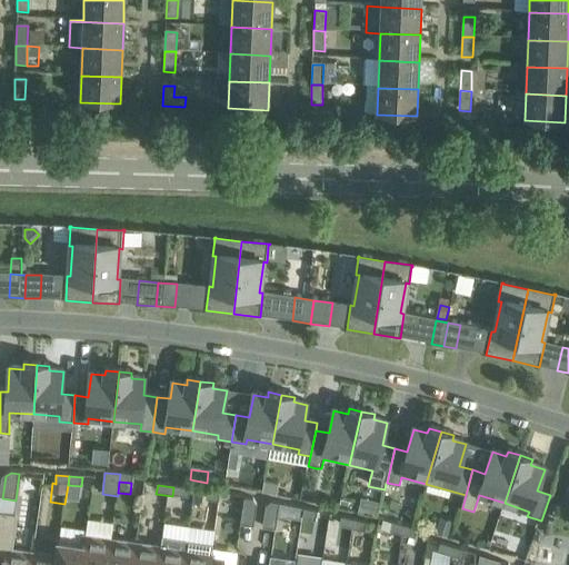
[(278,487),(263,485),(262,494),(277,497),(278,487)]
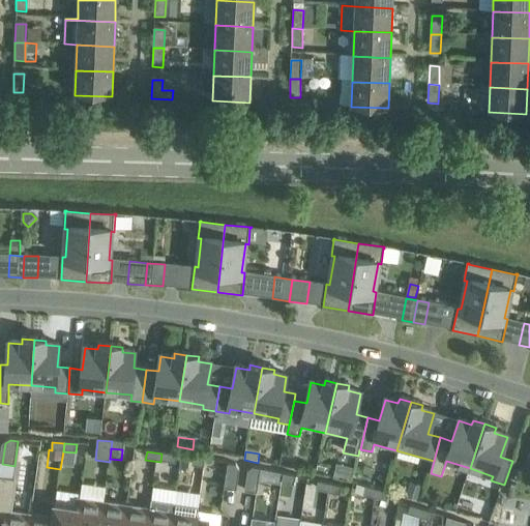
[(177,456),(162,454),(160,462),(176,464),(177,456)]
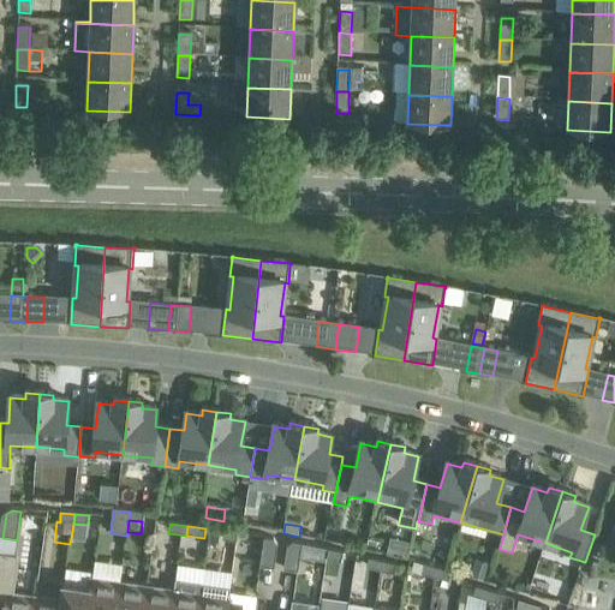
[(209,544),(219,545),(221,531),(210,530),(209,544)]
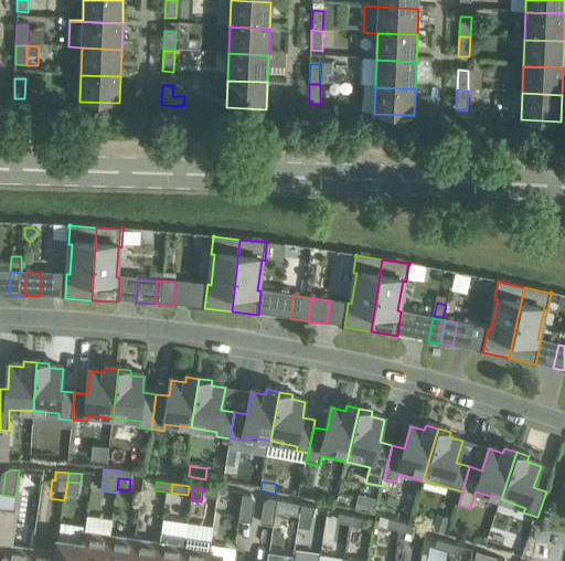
[(219,491),(206,489),(204,498),(217,499),(219,491)]
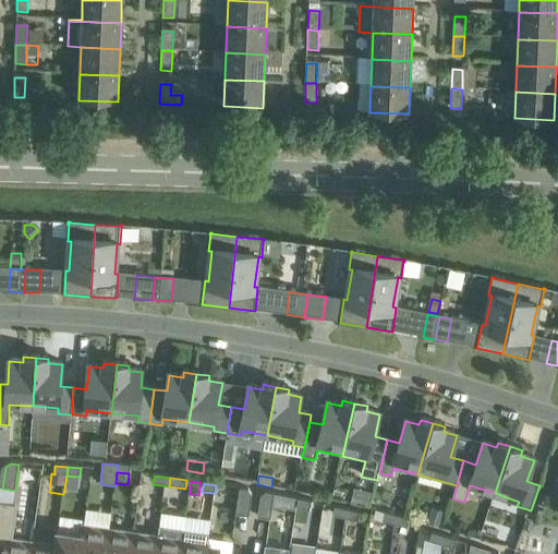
[(373,494),(356,490),(353,503),(370,507),(373,494)]
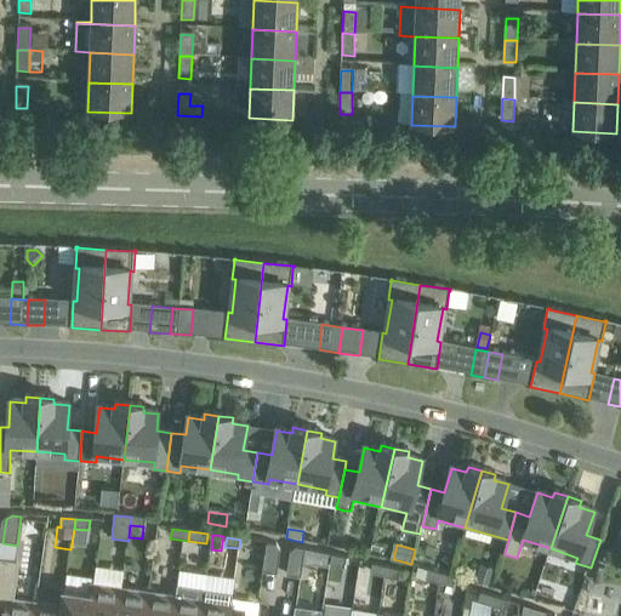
[(277,547),(267,546),(263,574),(278,576),(280,552),(277,547)]
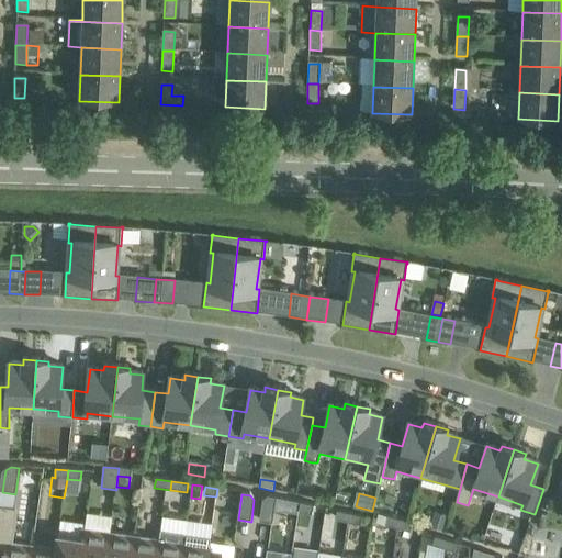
[(262,501),(259,523),(272,525),(277,499),(268,498),(262,501)]
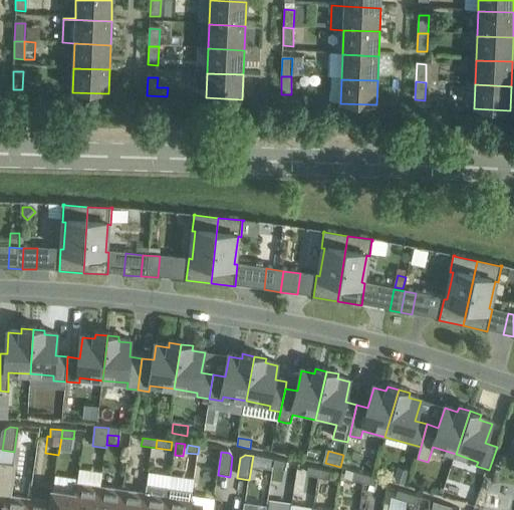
[(275,461),(273,469),(285,471),(287,463),(275,461)]
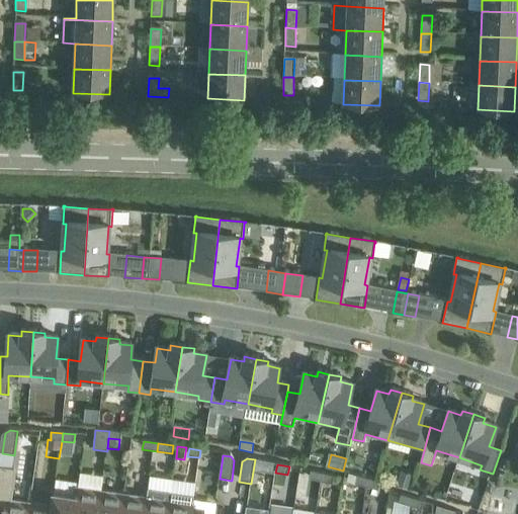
[(27,513),(28,502),(11,500),(15,470),(0,467),(0,508),(4,509),(3,513),(27,513)]
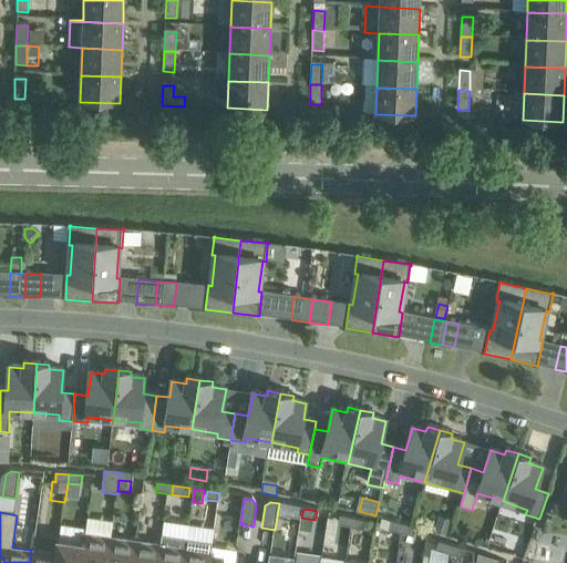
[(351,529),(353,520),(340,517),(339,525),(351,529)]
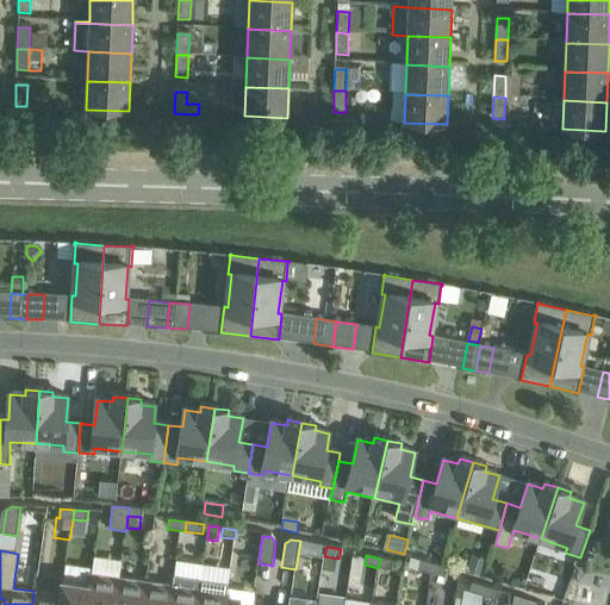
[(393,562),(380,559),(378,568),(391,572),(393,562)]
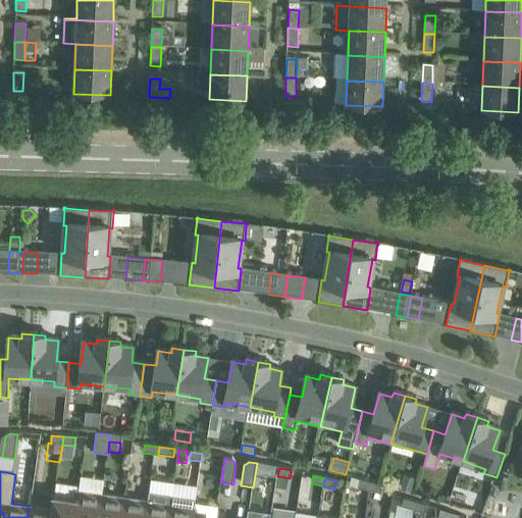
[(413,496),(417,482),(405,478),(401,491),(413,496)]
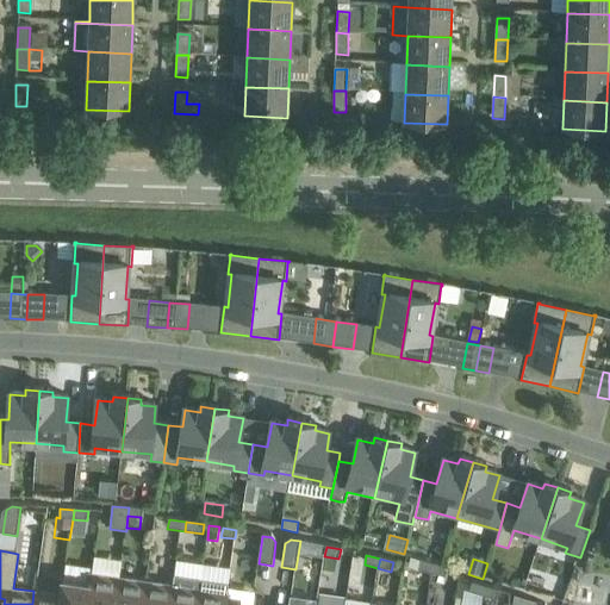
[(431,574),(434,565),(421,561),(418,571),(431,574)]
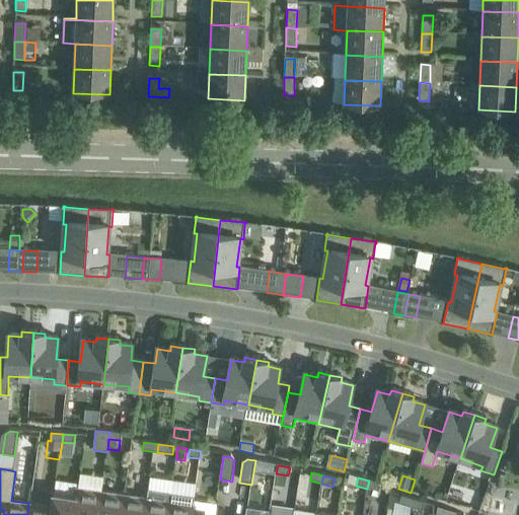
[(496,491),(504,492),(506,479),(498,479),(496,491)]
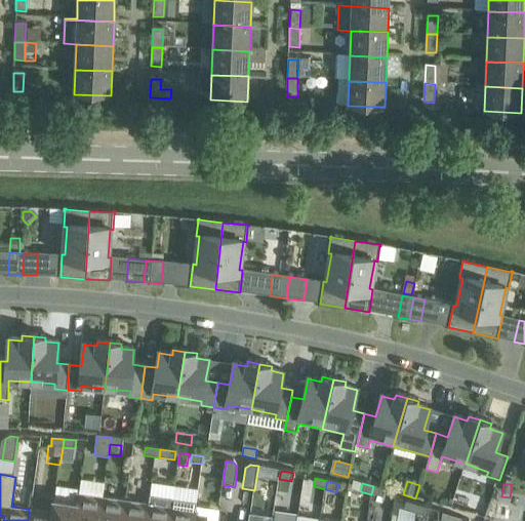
[(373,486),(371,494),(384,496),(385,488),(373,486)]
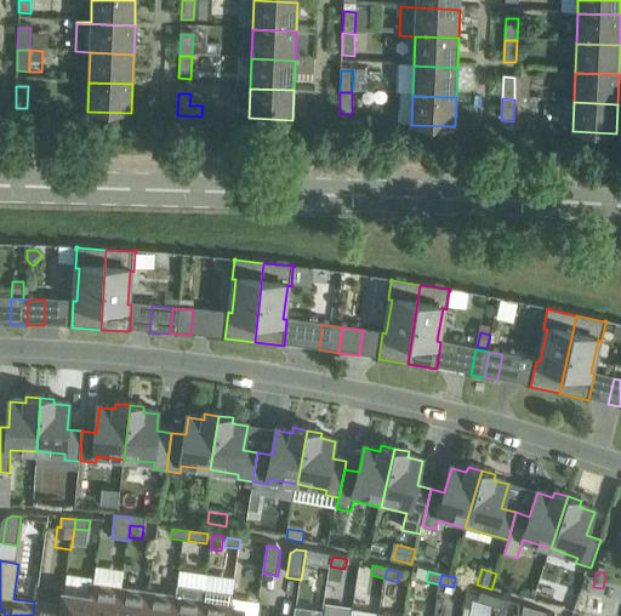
[(117,615),(120,591),(93,587),(92,593),(89,615),(117,615)]
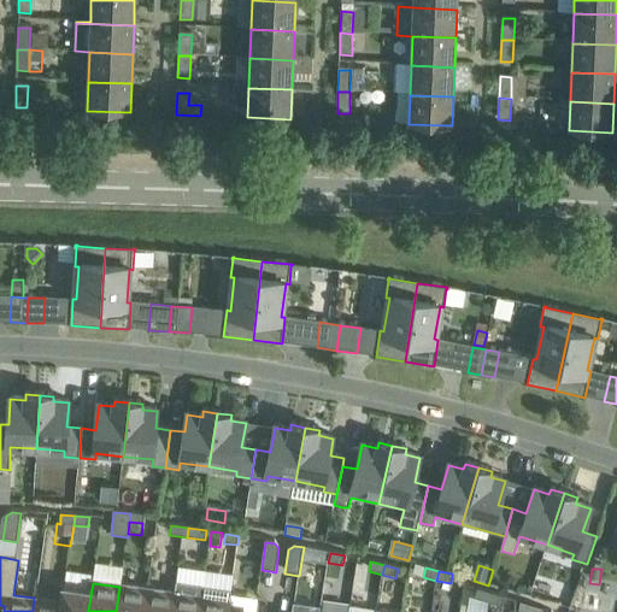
[(200,611),(203,587),(176,583),(175,595),(172,611),(200,611)]
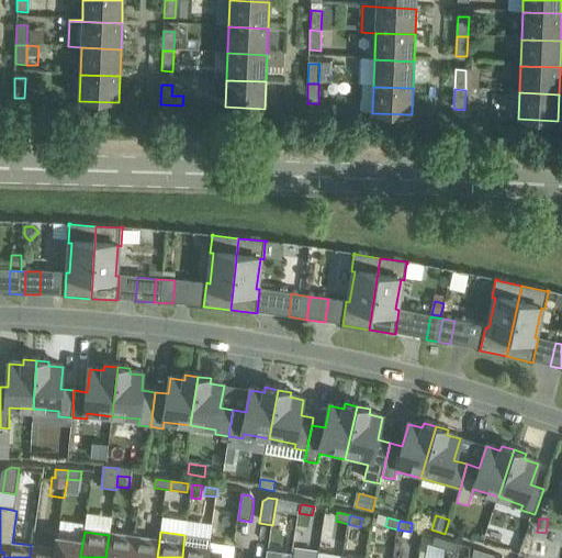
[(80,557),(83,537),(55,534),(54,548),(56,548),(55,557),(80,557)]
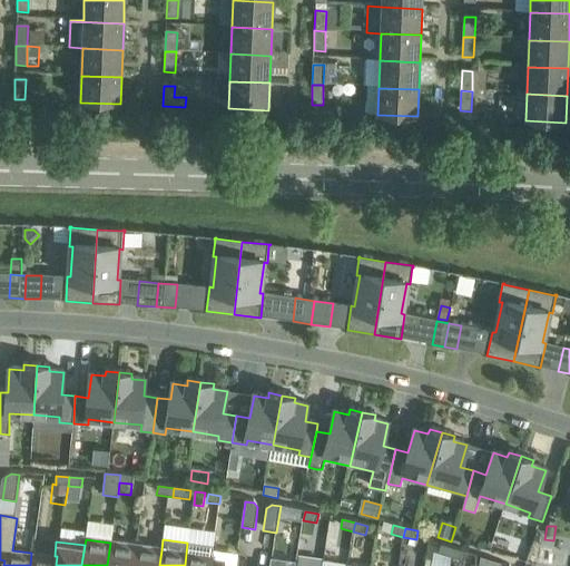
[(134,565),(136,547),(110,543),(107,565),(134,565)]
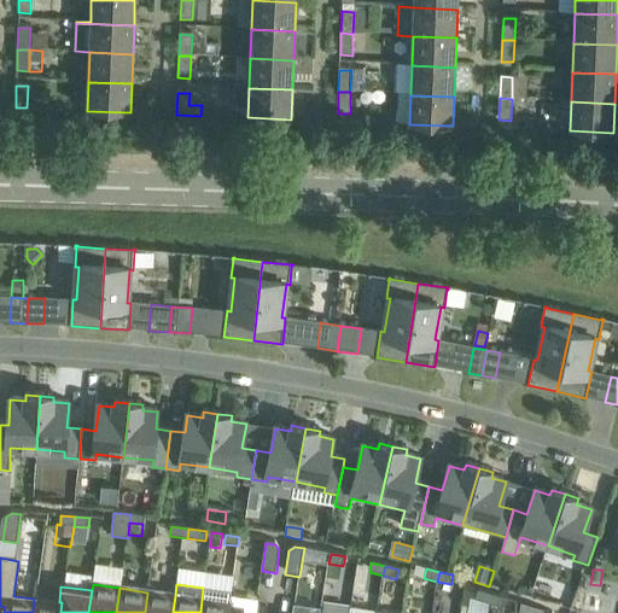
[(229,612),(231,605),(229,605),(231,591),(203,588),(200,612),(229,612)]
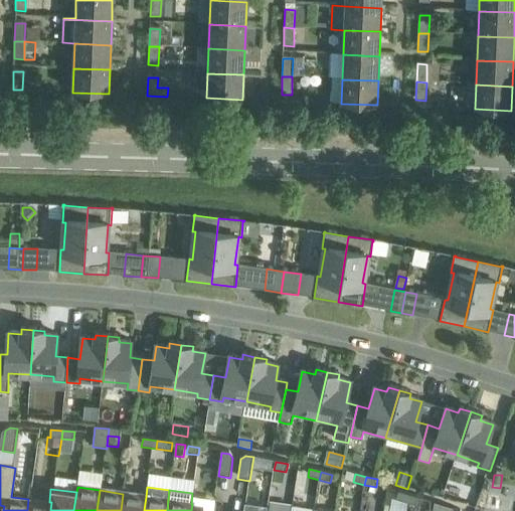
[(407,503),(410,496),(399,492),(397,500),(407,503)]
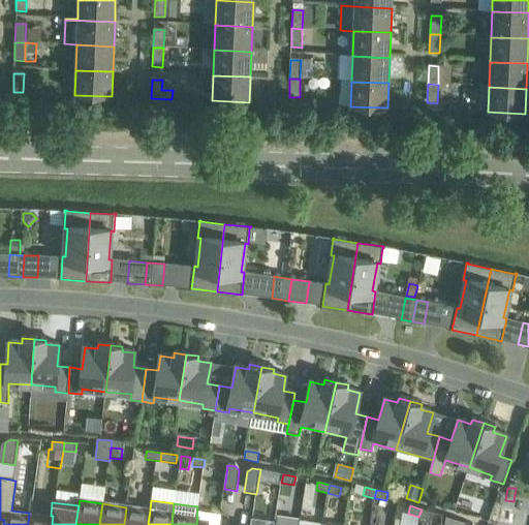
[(148,524),(150,511),(126,507),(124,524),(148,524)]
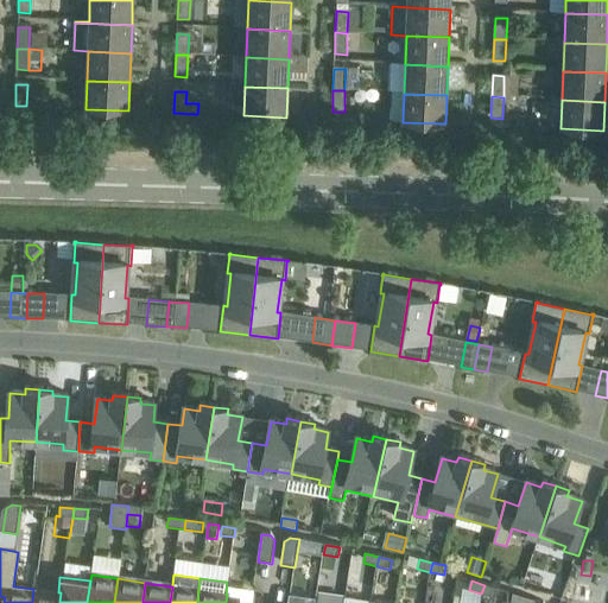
[(498,589),(485,585),(481,594),(495,598),(498,589)]
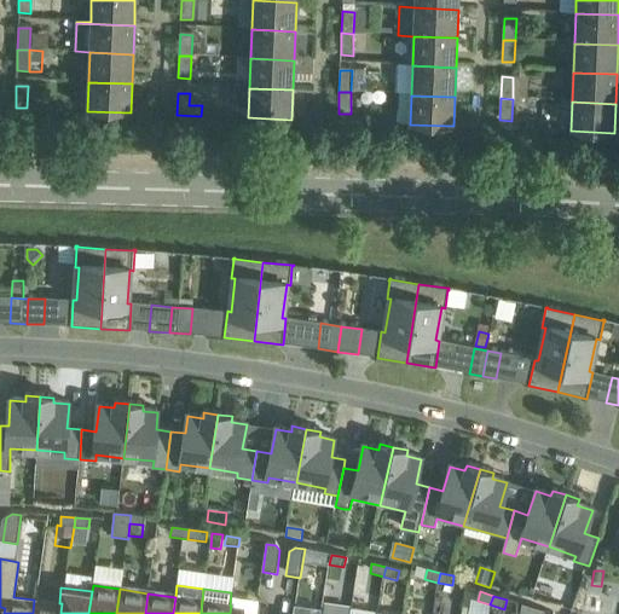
[(61,613),(62,603),(59,603),(34,600),(33,613),(61,613)]
